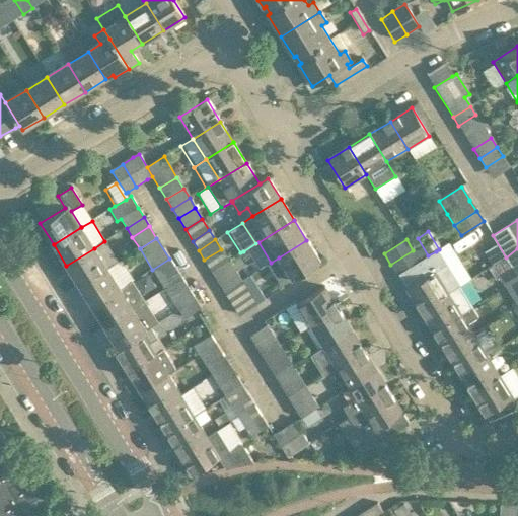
[(271,263),(268,265),(281,287),(292,280),(320,262),(307,240),(279,258),(271,263)]
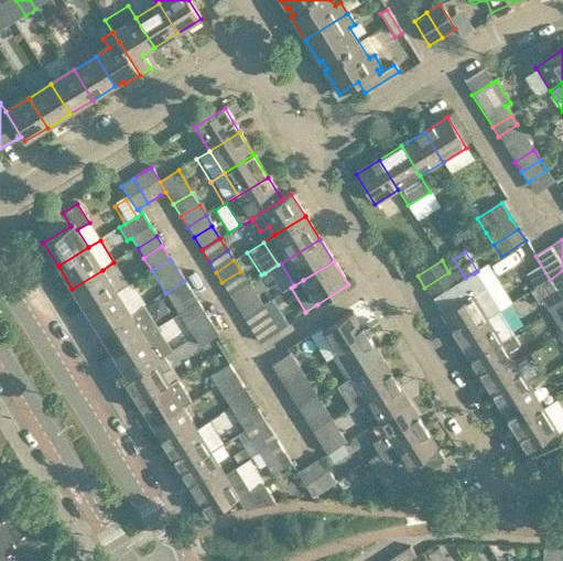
[(278,265),(264,273),(279,295),(291,288),(294,286),(281,263),(278,265)]
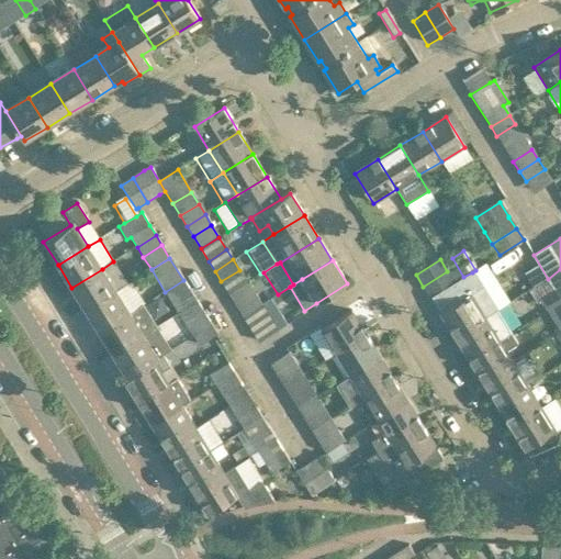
[(475,270),(472,272),(496,311),(508,304),(483,265),(475,270)]
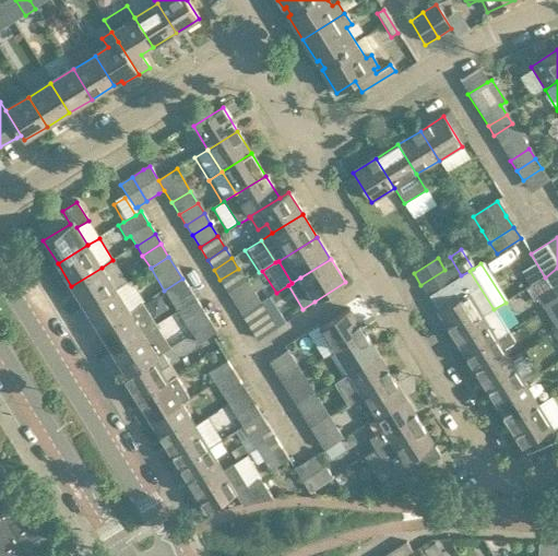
[(71,286),(85,308),(115,290),(102,268),(71,286)]
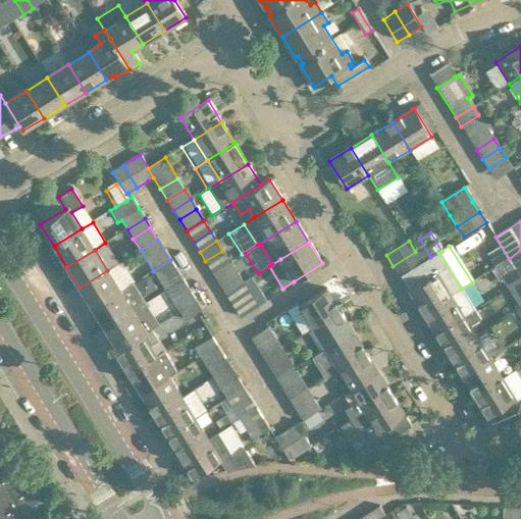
[(502,279),(508,289),(520,280),(520,250),(509,259),(516,271),(502,279)]
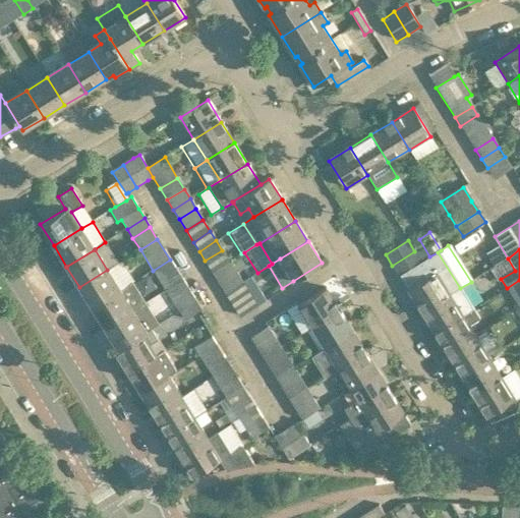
[(212,273),(229,262),(222,250),(205,261),(212,273)]
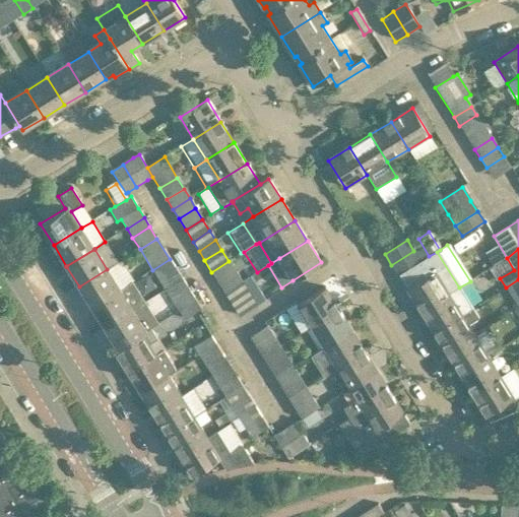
[(398,275),(399,275),(420,262),(414,253),(413,251),(391,265),(398,275)]
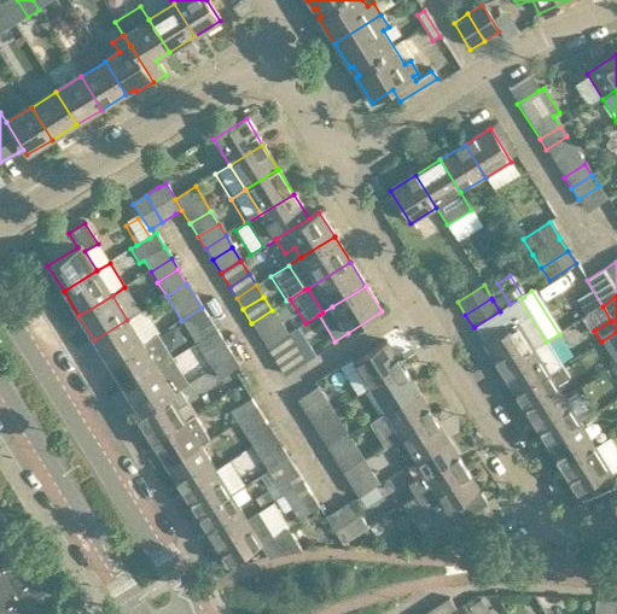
[(545,343),(546,341),(519,299),(510,304),(500,311),(475,327),(485,344),(484,345),(500,370),(533,350),(545,343)]
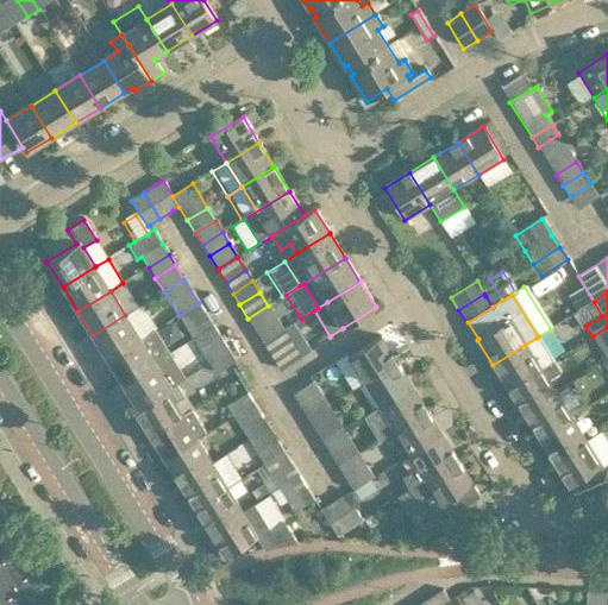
[(199,303),(179,316),(186,327),(188,332),(208,319),(206,314),(199,303)]
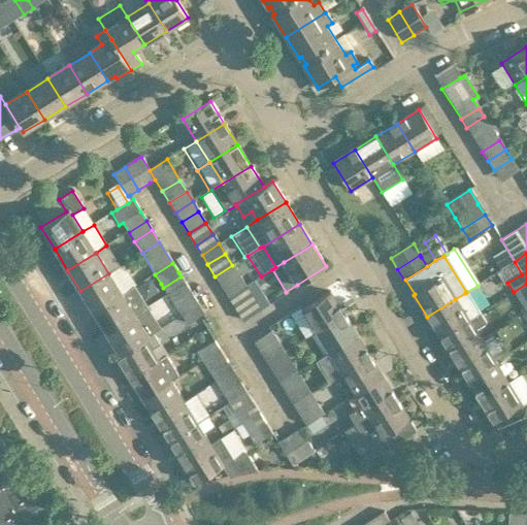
[(232,265),(215,276),(222,288),(239,276),(232,265)]
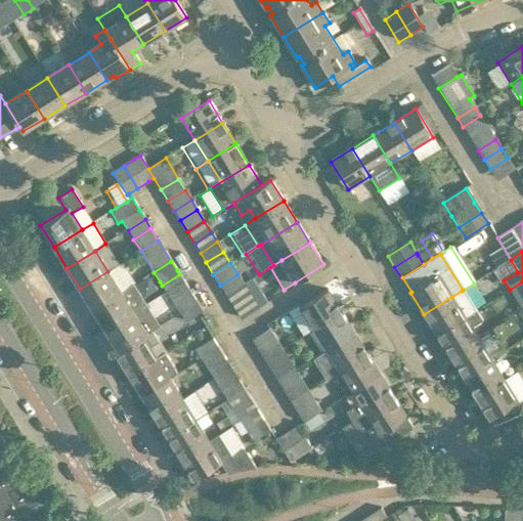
[(80,289),(93,310),(121,293),(107,271),(80,289)]
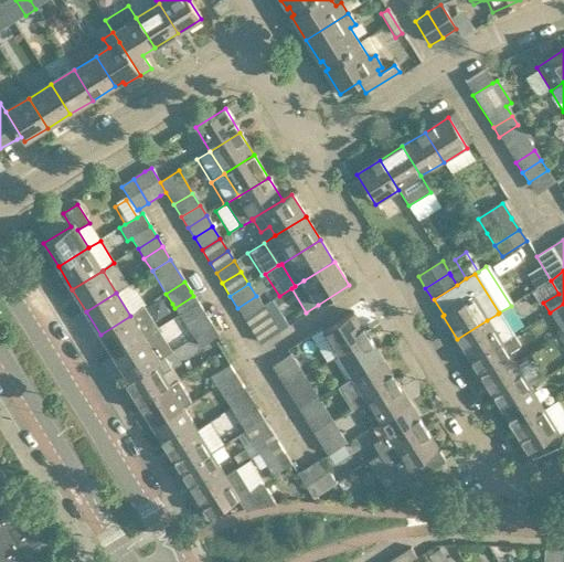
[(174,308),(181,317),(200,306),(193,296),(174,308)]
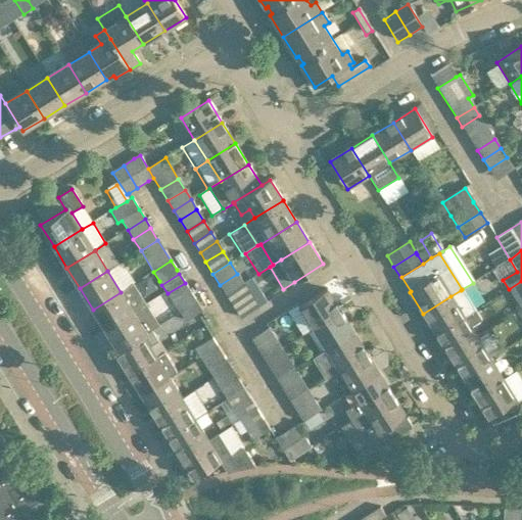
[(220,285),(226,294),(243,283),(237,274),(220,285)]
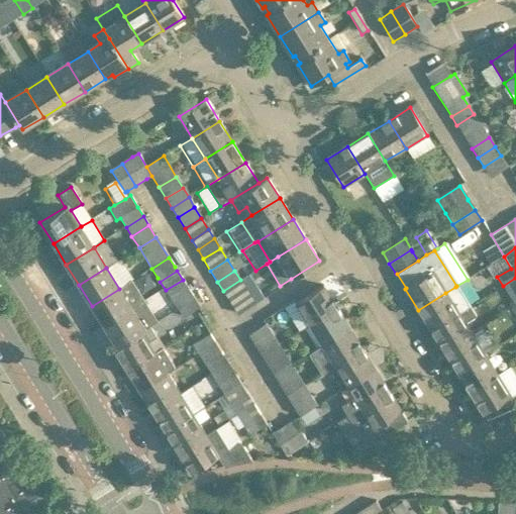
[(247,276),(240,280),(255,305),(263,301),(247,276)]
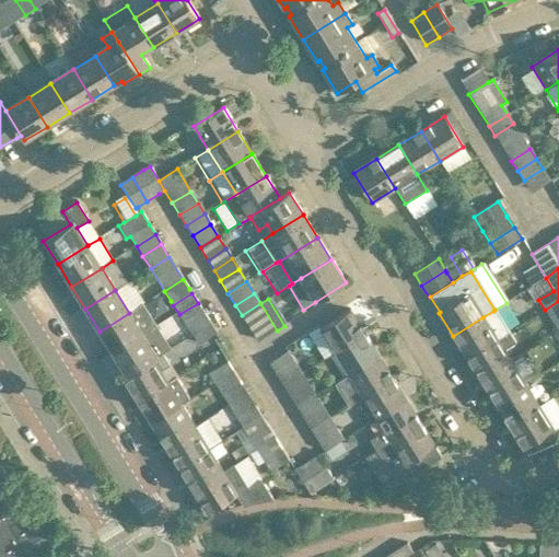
[(205,314),(198,303),(179,314),(186,325),(205,314)]
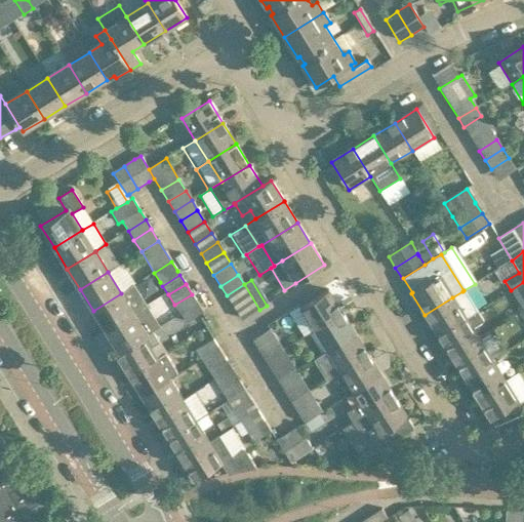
[(244,284),(227,295),(242,321),(259,310),(244,284)]
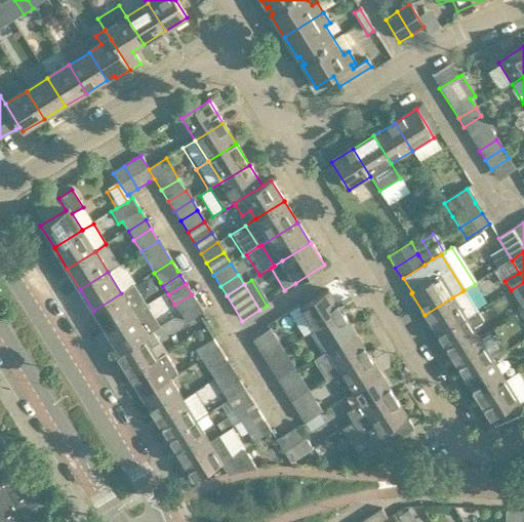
[(300,309),(314,330),(341,313),(328,291),(300,309)]
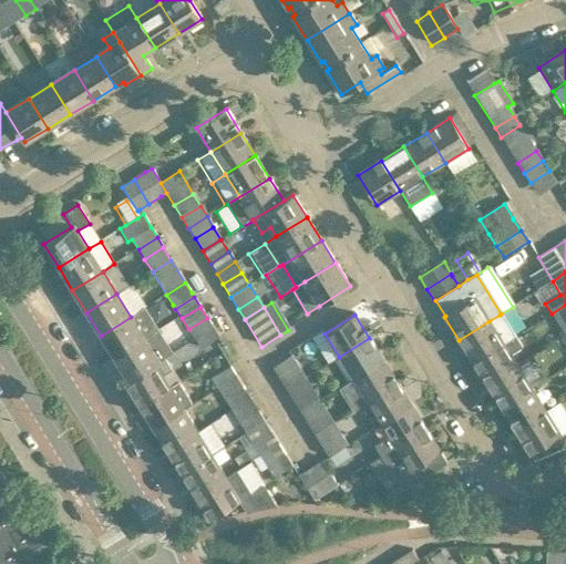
[(489,321),(459,340),(473,363),(503,345),(514,337),(500,315),(489,321)]
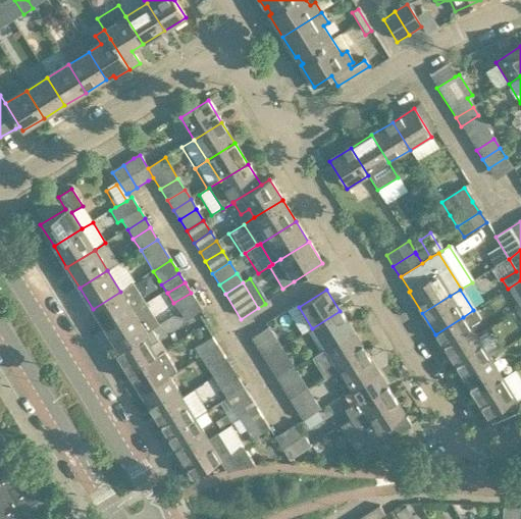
[(93,309),(106,329),(134,312),(120,292),(93,309)]
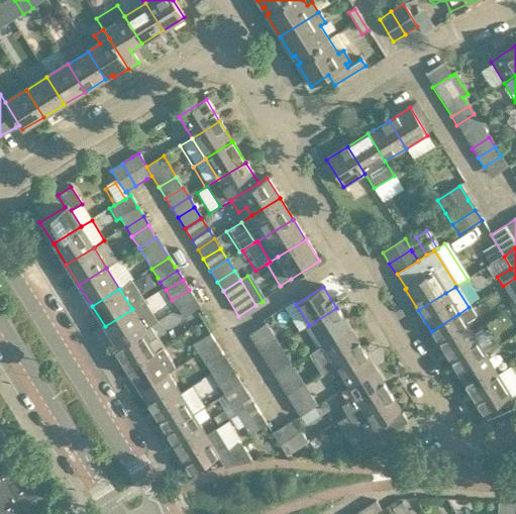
[(189,290),(172,300),(178,310),(195,299),(189,290)]
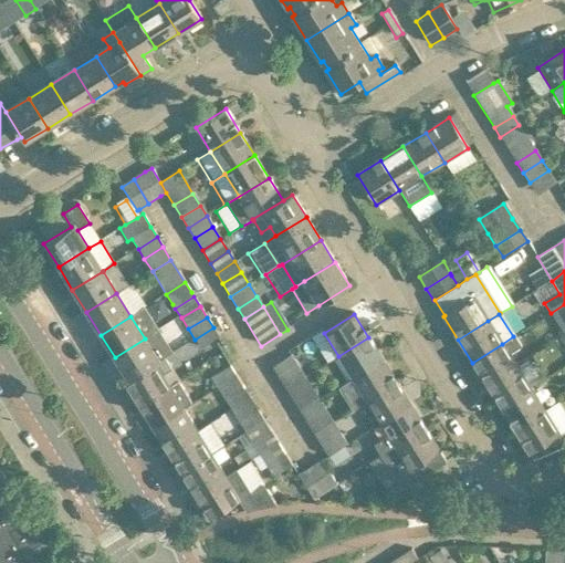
[(195,340),(200,350),(213,341),(219,337),(213,327),(195,340)]
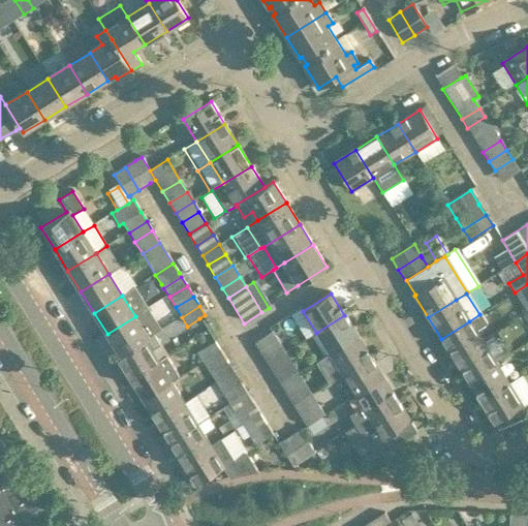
[(441,339),(454,360),(483,342),(476,333),(487,327),(479,314),(469,321),(441,339)]
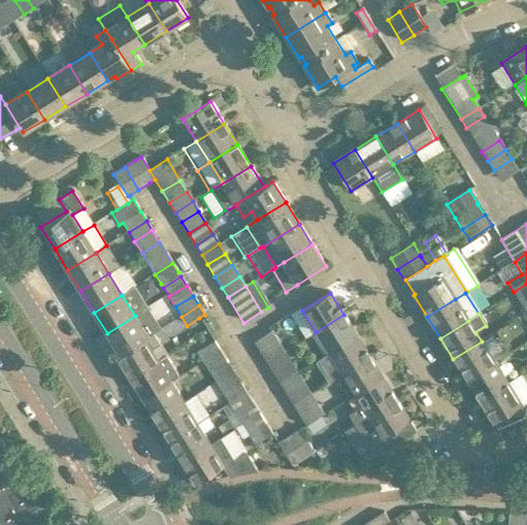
[(316,332),(329,354),(357,336),(343,315),(316,332)]
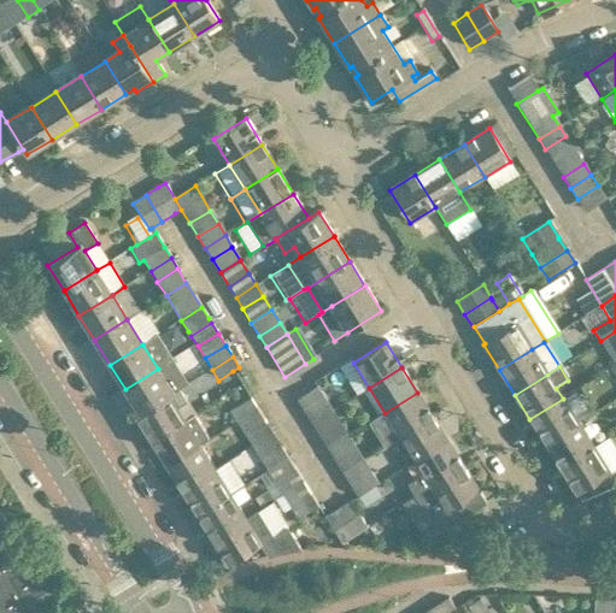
[(135,417),(174,394),(158,369),(125,389),(140,413),(135,417)]
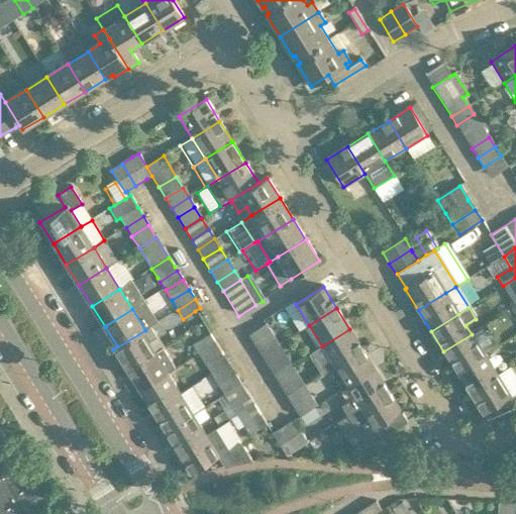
[(248,335),(254,344),(272,333),(266,324),(248,335)]
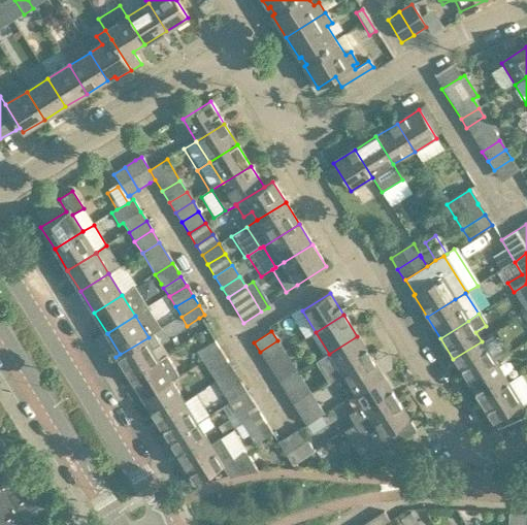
[(116,357),(129,379),(157,361),(151,351),(160,345),(154,334),(149,337),(116,357)]
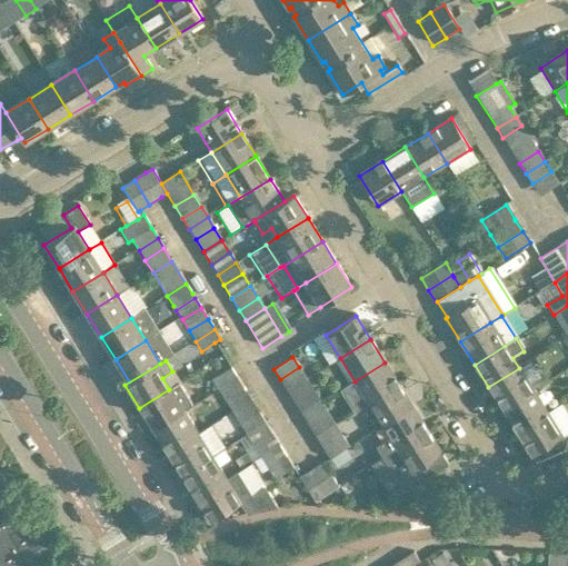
[(355,413),(368,404),(399,385),(385,363),(355,381),(340,390),(355,413)]
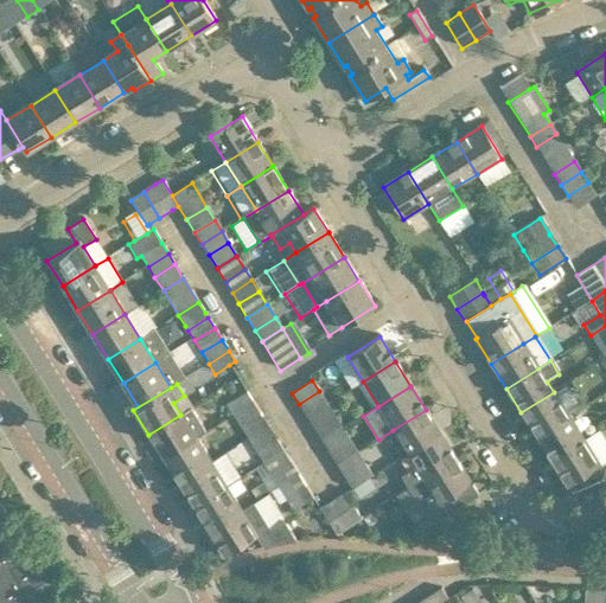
[(306,417),(327,404),(319,391),(299,404),(306,417)]
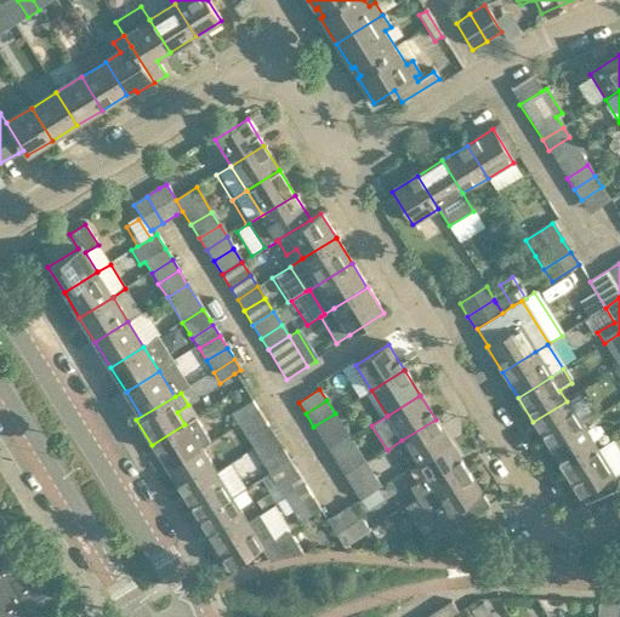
[(533,422),(549,446),(581,426),(567,401),(533,422)]
